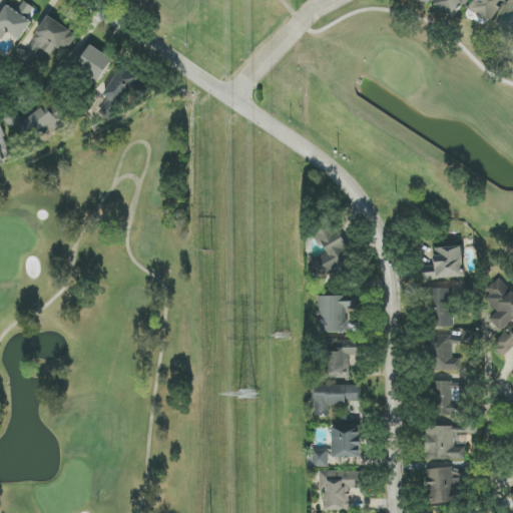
[(436,0),(433,6),(454,19),(466,0),(436,0)]
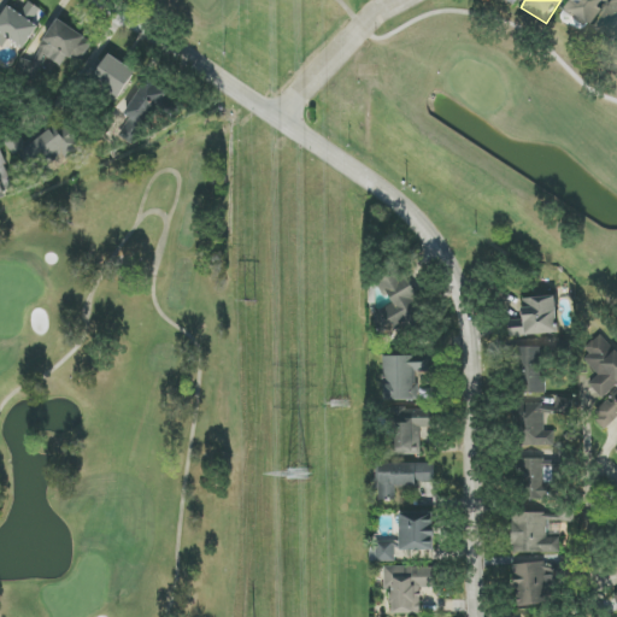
[(586,27),(604,0),(564,0),(559,9),(586,27)]
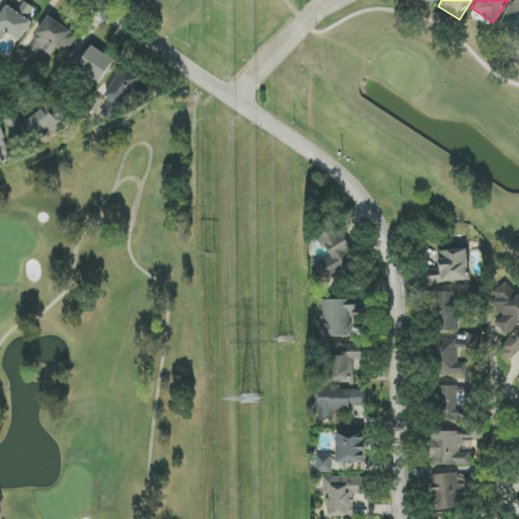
[(518,35),(518,0),(511,0),(498,24),(518,35)]
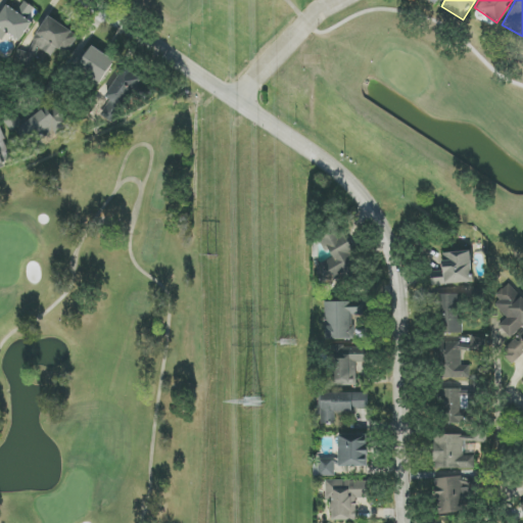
[(39,11),(24,2),(18,10),(8,3),(0,16),(0,39),(3,41),(7,34),(21,41),(39,11)]
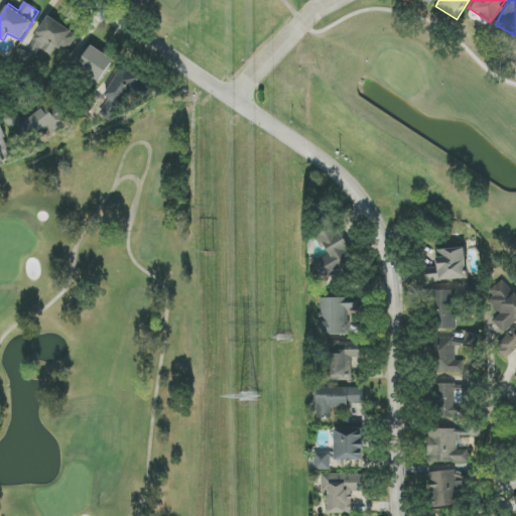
[(67,53),(78,34),(48,16),(26,52),(20,49),(15,58),(27,67),(39,47),(51,55),(56,47),(67,53)]
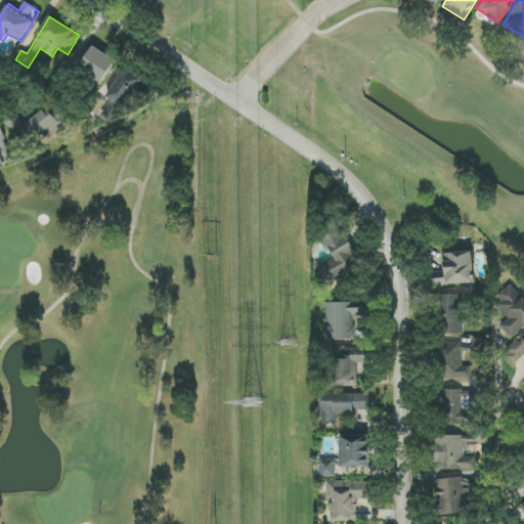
[(116,59),(90,46),(78,70),(102,83),(116,59)]
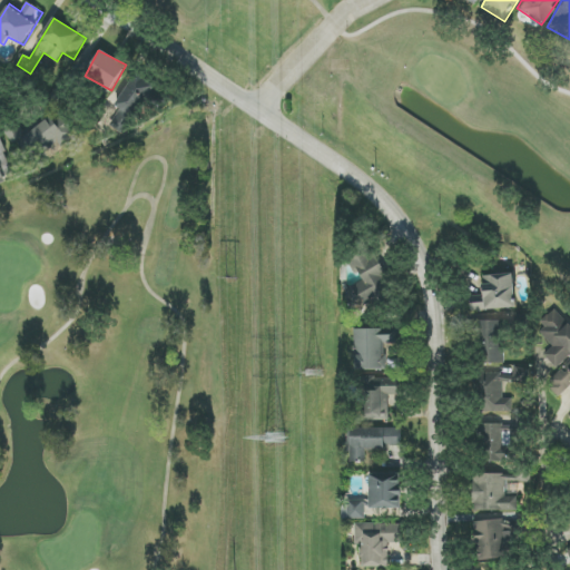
[(116,107),(120,110),(110,127),(126,136),(155,85),(135,74),(116,107)]
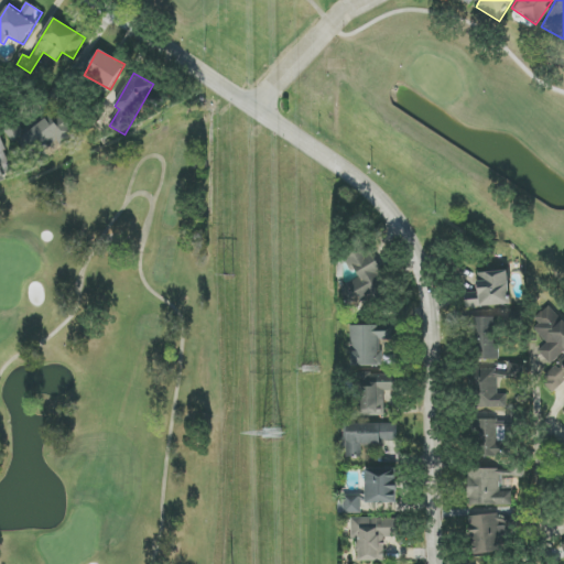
[(23,131),(17,122),(4,131),(13,142),(17,139),(32,159),(57,141),(61,145),(79,132),(65,112),(56,120),(50,111),(23,131)]
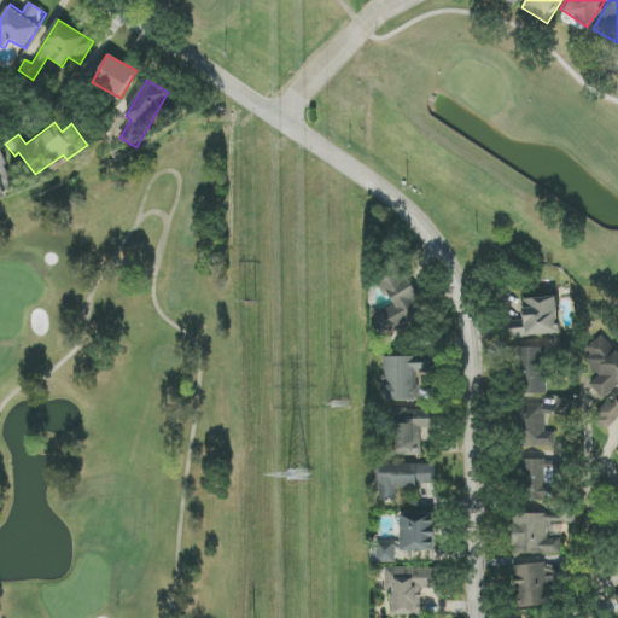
[(0,198),(17,192),(0,149),(0,174),(0,198)]
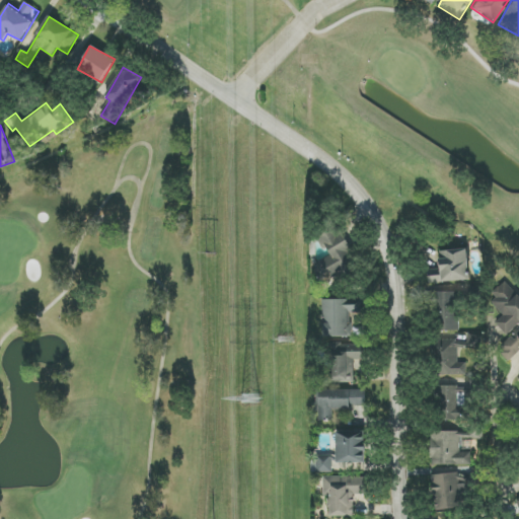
[(340,227),(319,237),(328,256),(314,264),(324,283),(359,266),(340,227)]
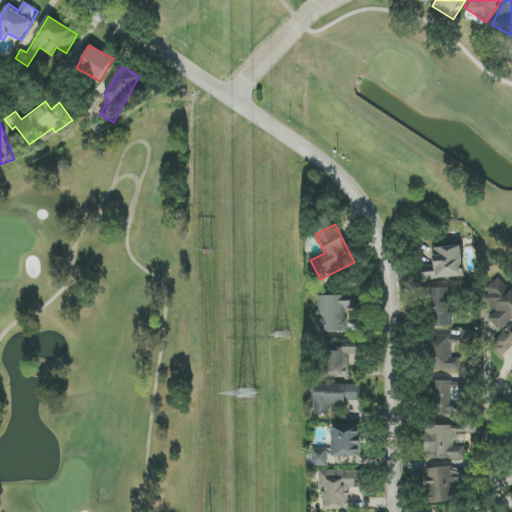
[(463,277),(462,246),(434,247),(435,266),(422,266),(422,279),(463,277)]
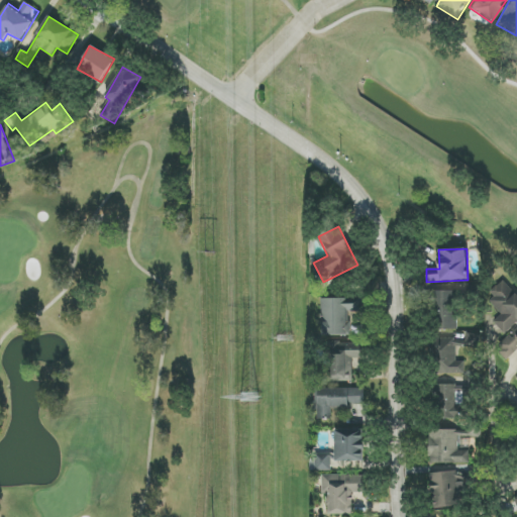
[(503,313),(493,322),(504,334),(516,321),(516,294),(504,280),(487,296),(503,313)]
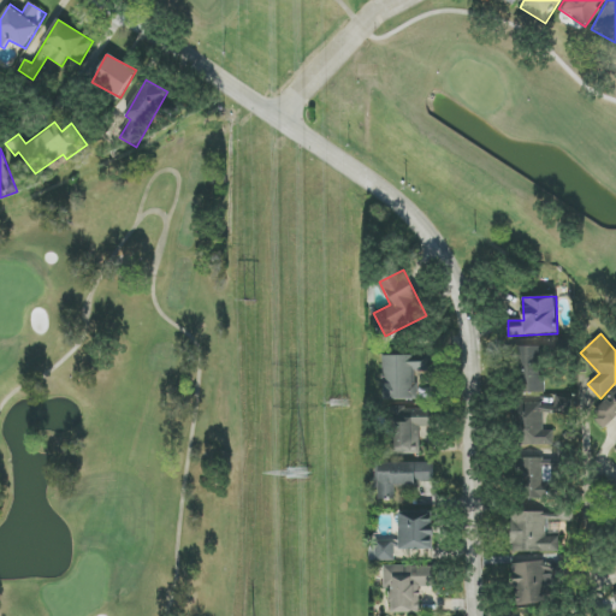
[(545,348),(517,347),(516,392),(544,394),(545,348)]
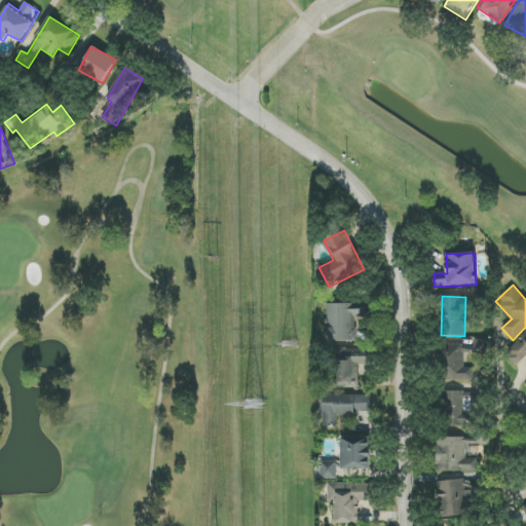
[(357,341),(357,318),(369,317),(369,303),(328,304),(329,342),(357,341)]
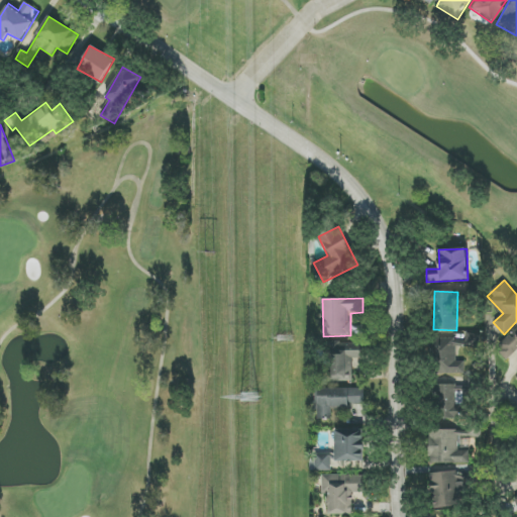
[(516,328),(496,347),(507,359),(516,350),(516,328)]
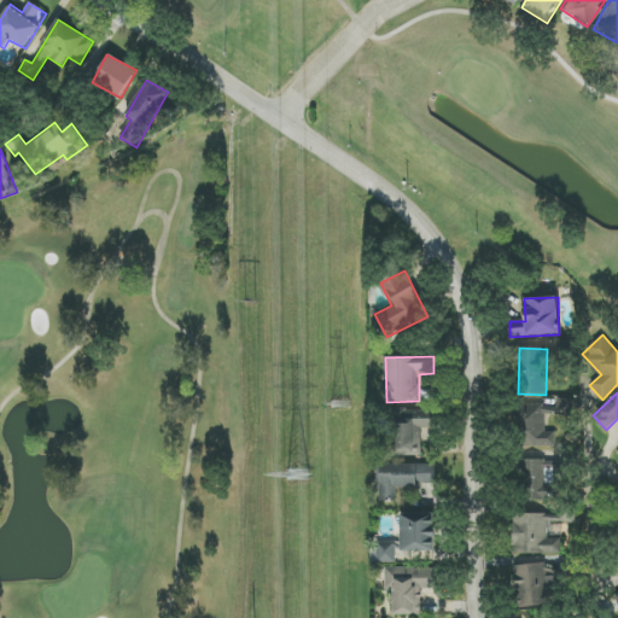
[(575,415),(575,398),(558,400),(558,415),(575,415)]
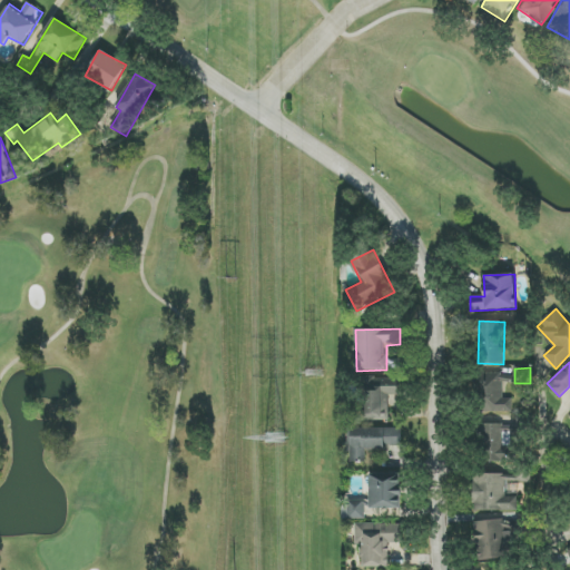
[(502,383),(513,382),(513,374),(480,374),(480,413),(512,413),(512,399),(502,399),(502,383)]
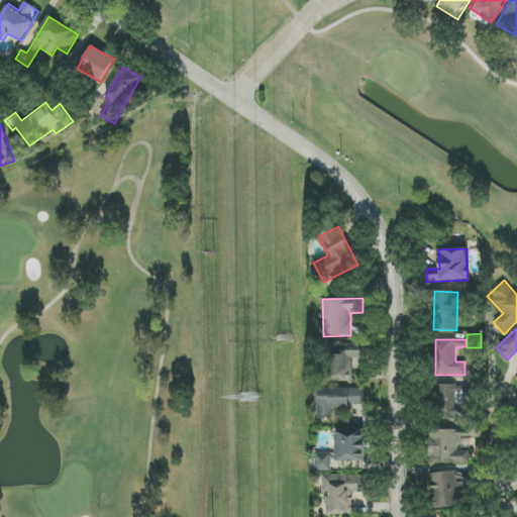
[(352,358),(365,358),(364,343),(328,344),(328,382),(352,381),(352,358)]
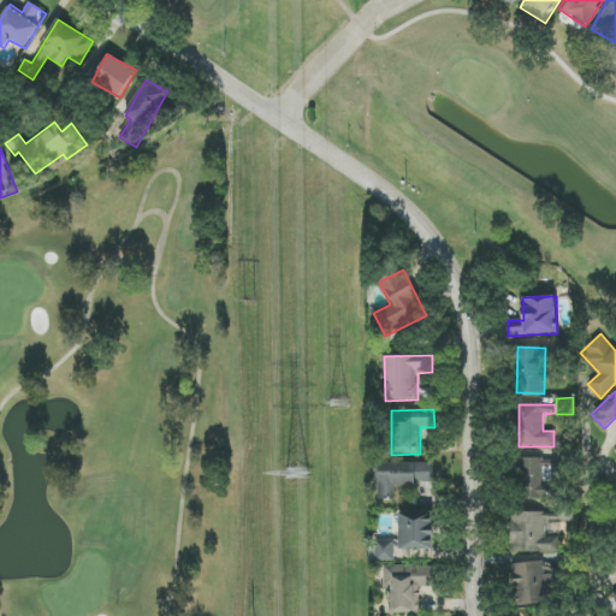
[(517,460),(520,499),(557,497),(557,483),(552,483),(552,468),(569,467),(568,450),(558,451),(560,458),(517,460)]
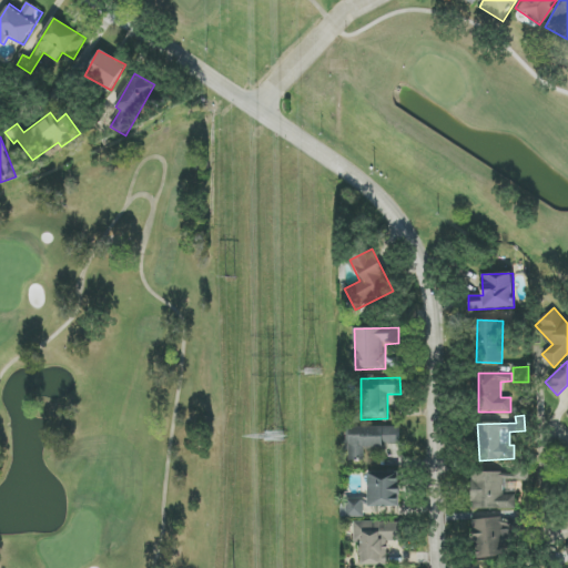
[(350,460),(365,460),(365,447),(401,446),(401,427),(350,427),(350,460)]
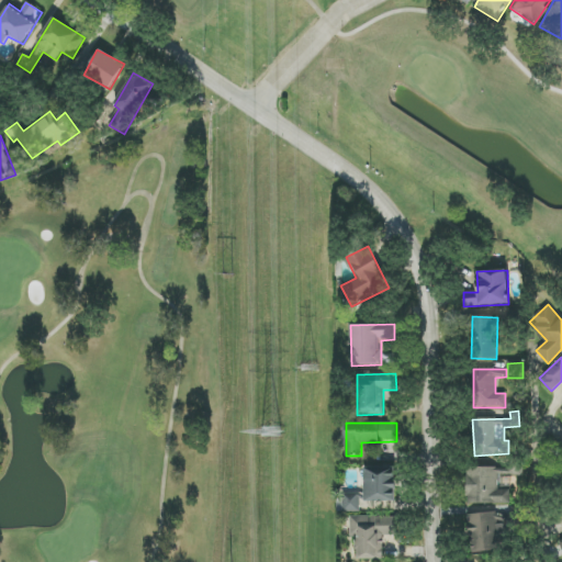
[(467,504),(509,504),(510,490),(498,490),(498,475),(523,475),(523,467),(467,467),(467,504)]
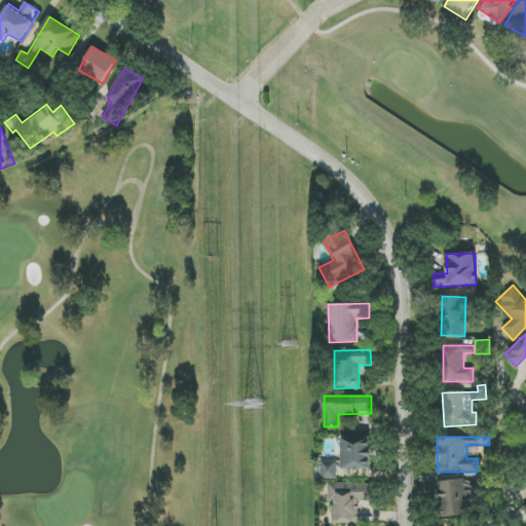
[(371,470),(371,438),(342,438),(342,462),(316,462),(316,479),(337,479),(337,470),(371,470)]
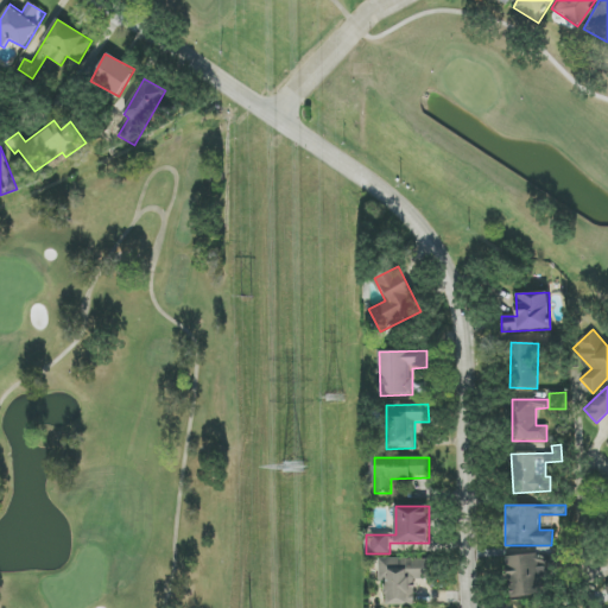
[(511,557),(513,597),(548,595),(546,567),(559,565),(558,551),(551,551),(552,555),(511,557)]
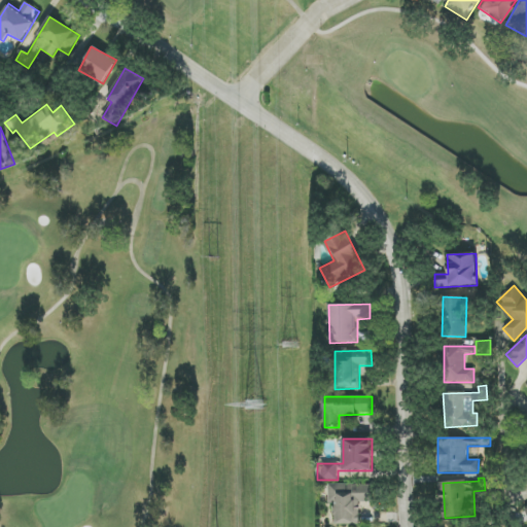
[(359,524),(359,502),(374,502),(374,485),(328,485),(329,503),(334,503),(335,525),(359,524)]
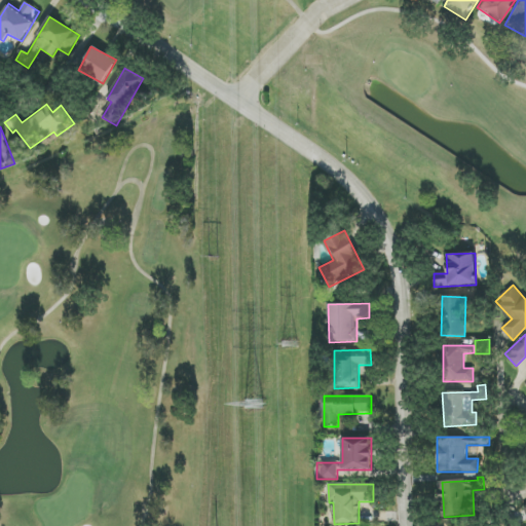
All buildings are outlined.
